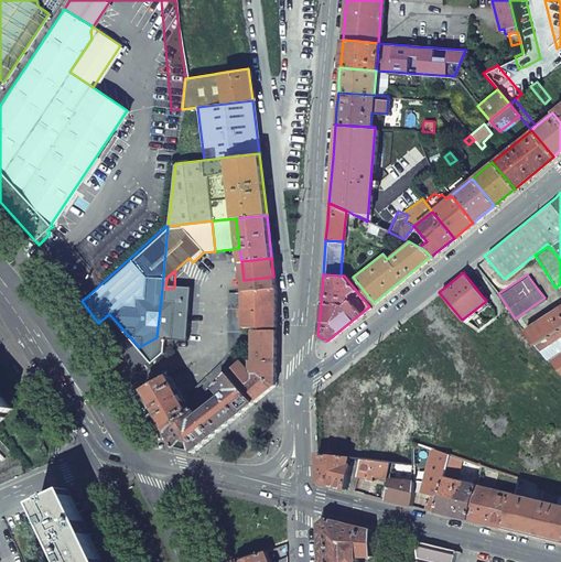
[(241,291),(241,326),(274,325),(274,306),(274,288),(273,277),(244,280),(245,291),(241,291)]
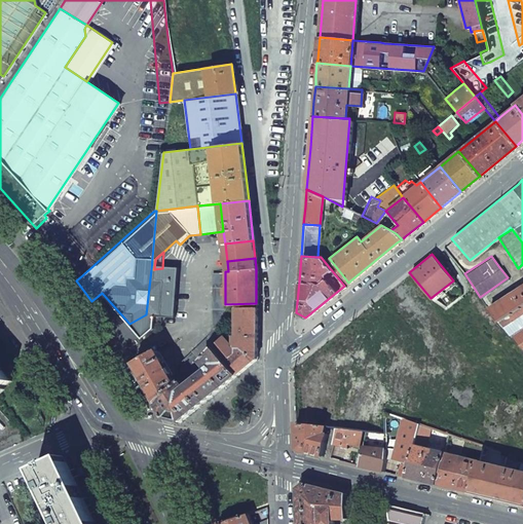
[(161,279),(162,268),(154,269),(153,278),(161,279)]
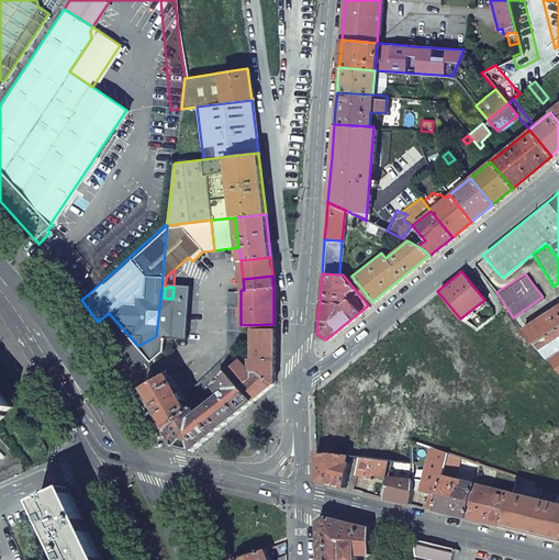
[(161,288),(156,336),(138,346),(138,348),(148,360),(160,349),(161,344),(169,345),(172,299),(164,298),(165,288),(161,288)]
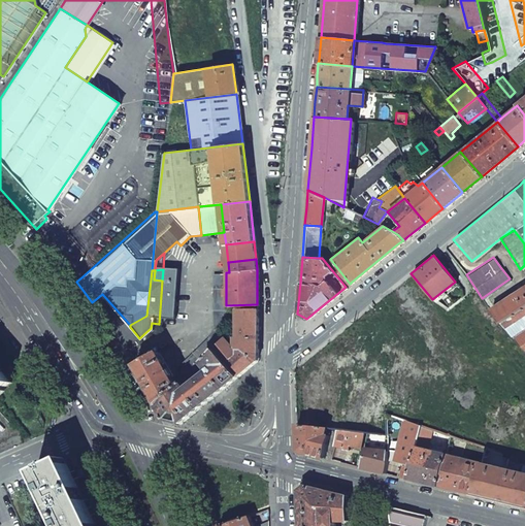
[(210,273),(211,329),(205,337),(168,372),(175,385),(179,381),(200,361),(215,348),(226,336),(226,335),(226,306),(226,305),(226,272),(210,273)]
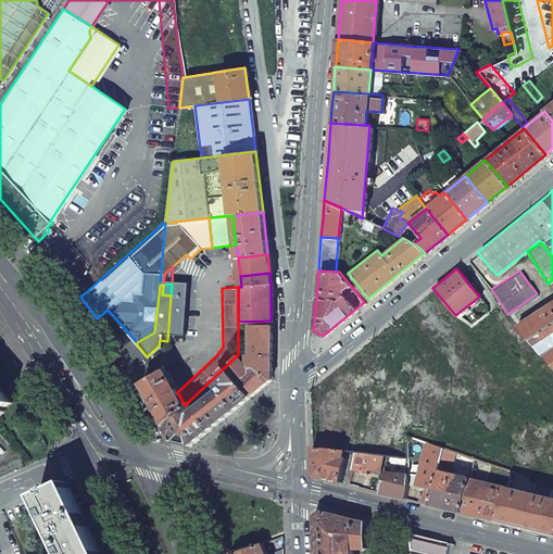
[(41,299),(48,307),(52,304),(47,298),(46,296),(41,299)]
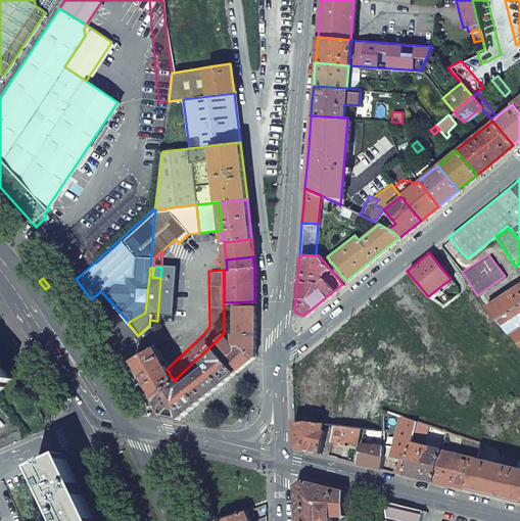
[(495,319),(519,302),(519,281),(484,305),(495,319)]
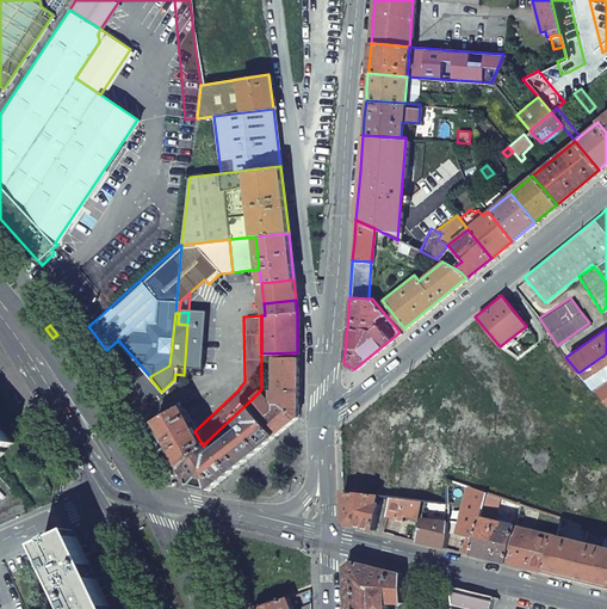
[(606,407),(606,354),(578,373),(606,407)]
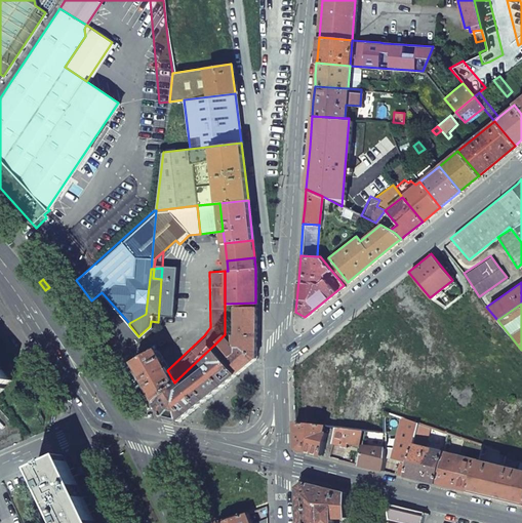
[(225,334),(213,346),(236,373),(255,357),(255,331),(255,306),(236,307),(236,323),(225,333),(225,334)]
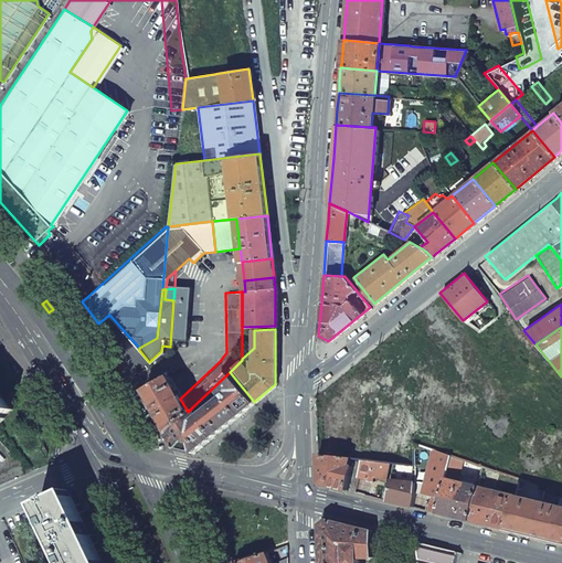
[(505,353),(498,348),(494,352),(499,359),(500,358),(505,353)]
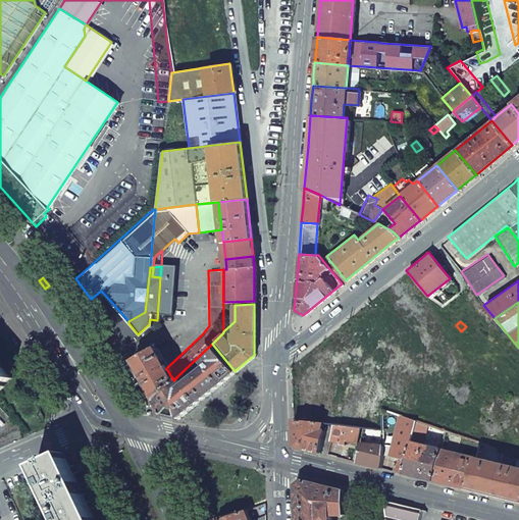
[(235,371),(212,344),(198,357),(205,365),(200,369),(198,367),(194,370),(196,372),(192,376),(190,374),(186,377),(187,379),(184,383),(177,376),(173,380),(155,400),(162,414),(177,417),(206,395),(235,371)]
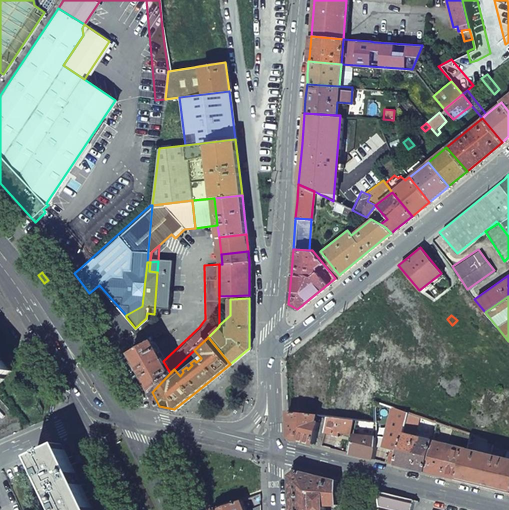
[(163,361),(151,340),(129,352),(140,372),(152,392),(170,373),(163,361)]
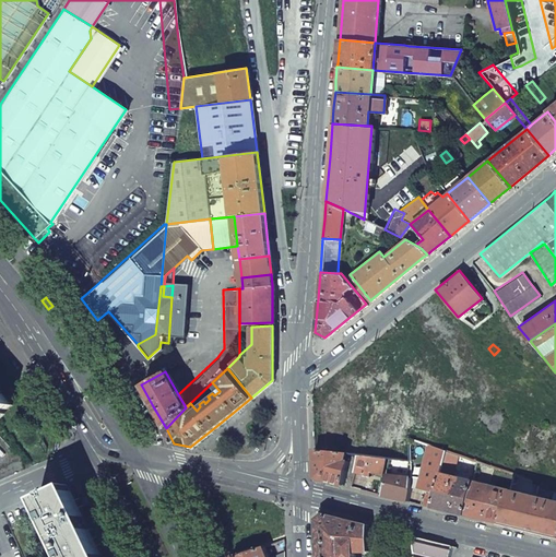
[(0,412),(11,403),(0,391),(0,412)]
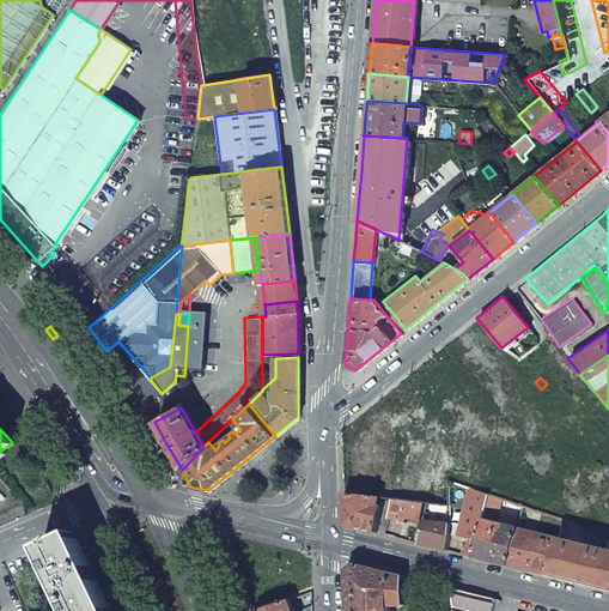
[(485,492),(446,479),(446,504),(449,533),(463,537),(461,552),(463,552),(470,555),(485,492)]
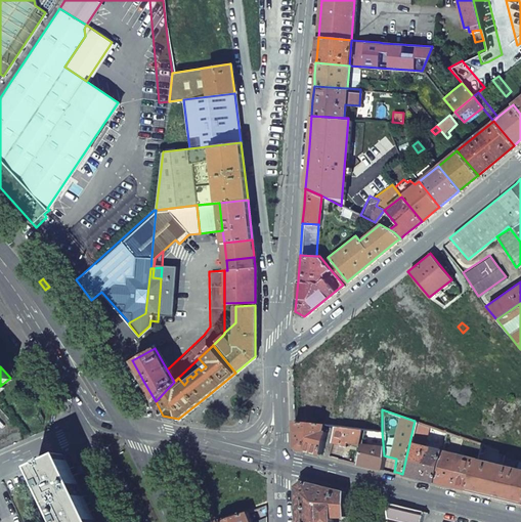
[(293,420),(294,447),(316,452),(319,453),(326,430),(323,430),(324,424),(293,420)]
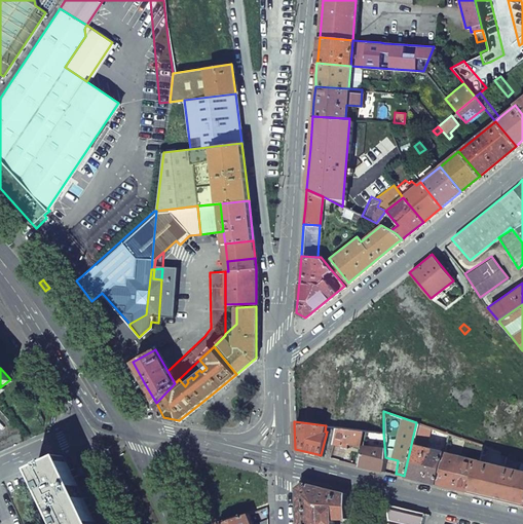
[(416,422),(404,476),(413,478),(434,483),(442,450),(447,433),(446,433),(416,422)]
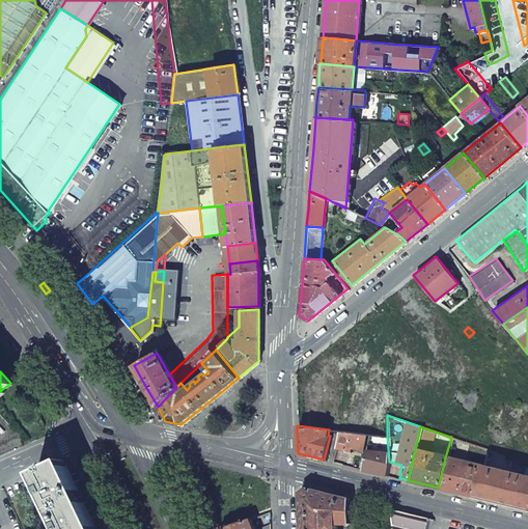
[(366,434),(338,430),(337,430),(334,448),(350,451),(351,447),(363,450),(366,434)]
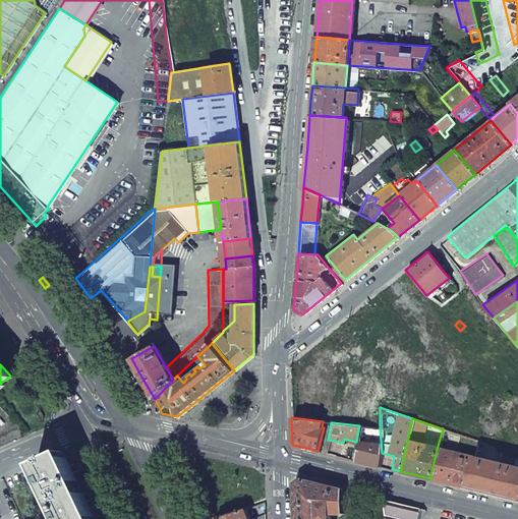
[(361,425),(354,460),(370,464),(379,466),(382,456),(382,453),(380,428),(361,425)]
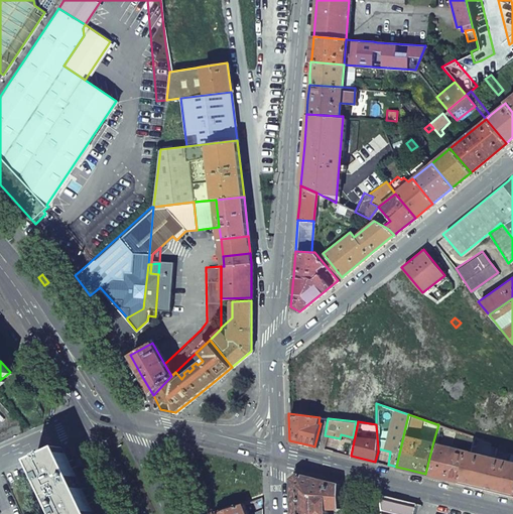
[(489,443),(476,436),(472,435),(469,451),(493,456),(495,446),(489,445),(489,443)]
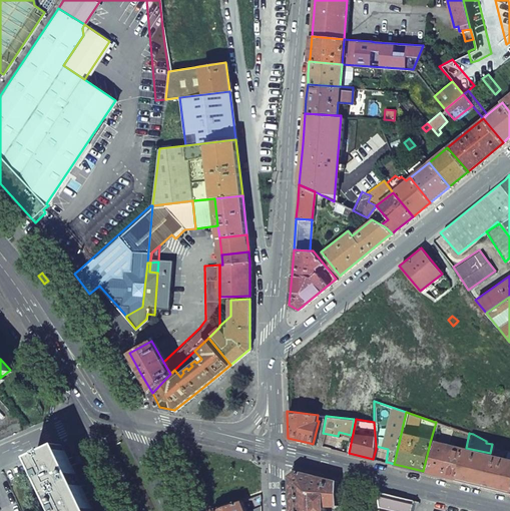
[(431,439),(423,471),(440,475),(458,480),(466,448),(431,439)]
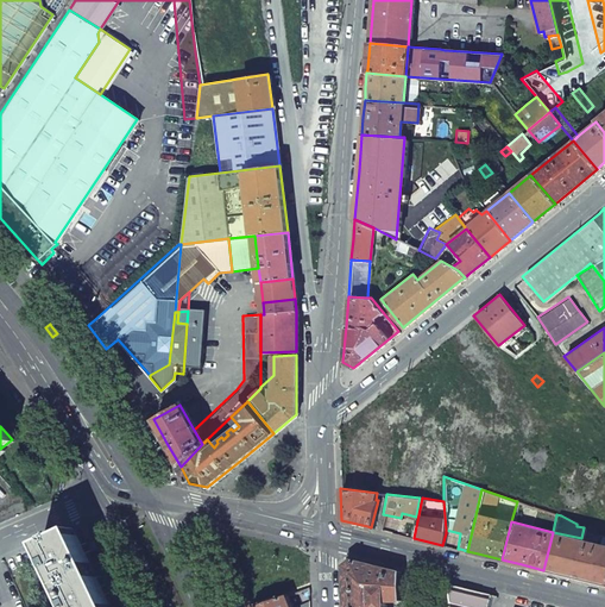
[(81,546),(71,527),(62,531),(38,543),(69,606),(109,606),(101,588),(81,546)]
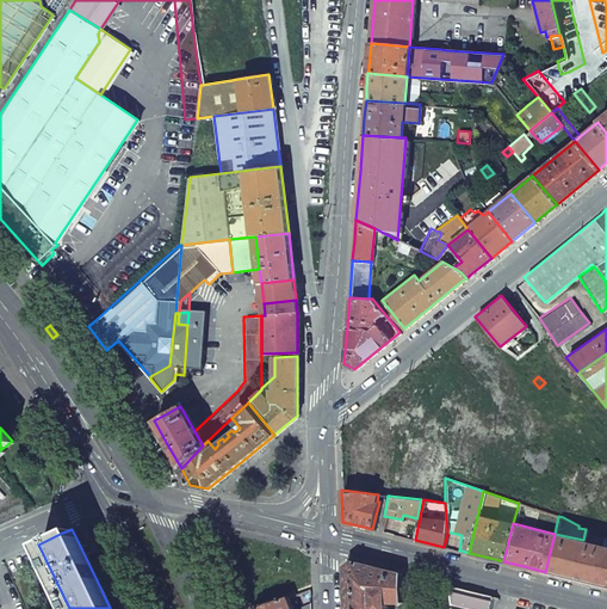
[(580,580),(606,586),(606,546),(583,540),(555,534),(545,572),(580,580)]
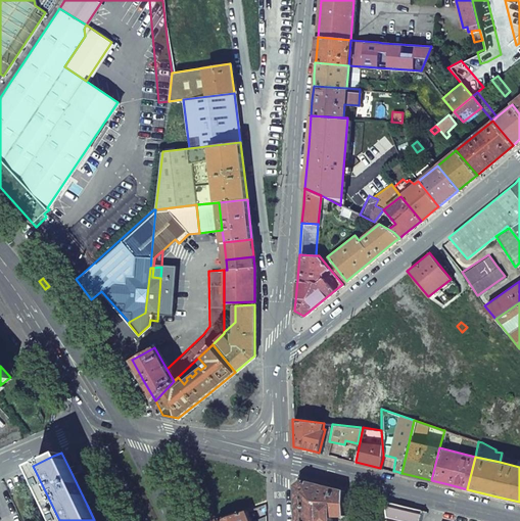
[(343,515),(342,489),(339,488),(300,479),(294,484),(295,516),(294,520),(329,520),(330,515),(343,515)]
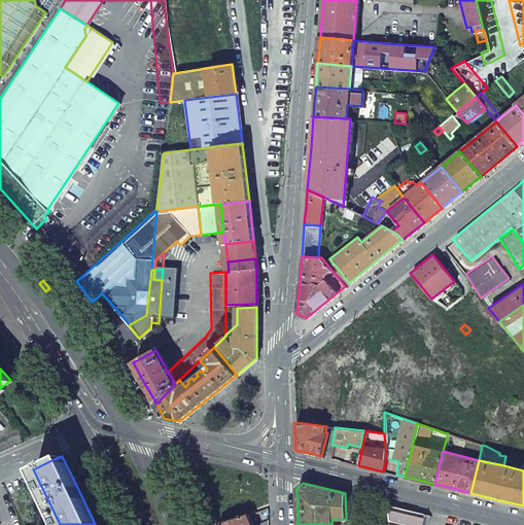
[(387,504),(387,524),(420,524),(424,513),(406,509),(387,504)]
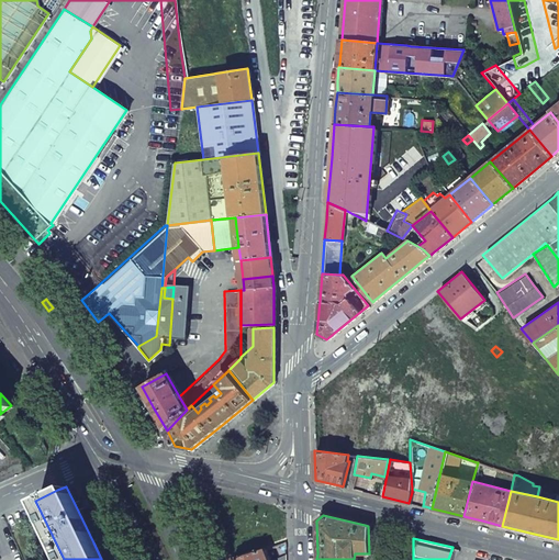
[(268,559),(265,548),(232,559),(268,559)]
